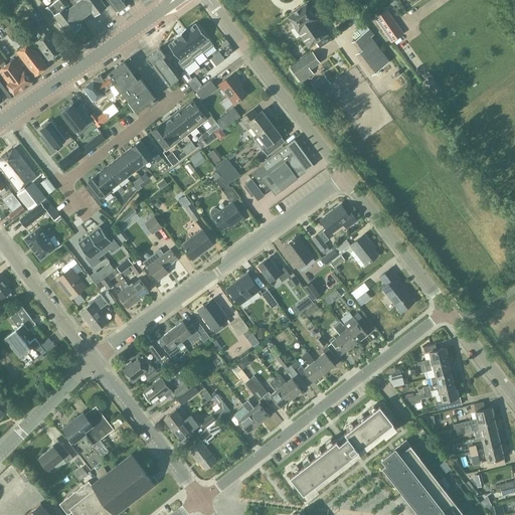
[(68,9),(77,21),(92,10),(95,15),(106,6),(101,0),(69,0),(71,2),(70,3),(73,6),(68,9)]
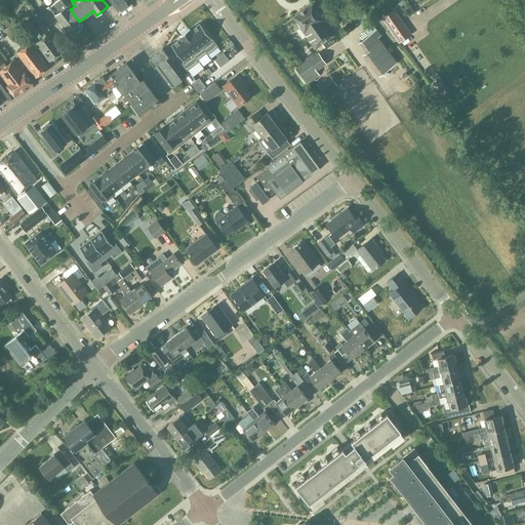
[(131,5),(130,3),(127,0),(109,0),(119,12),(120,13),(131,5)]
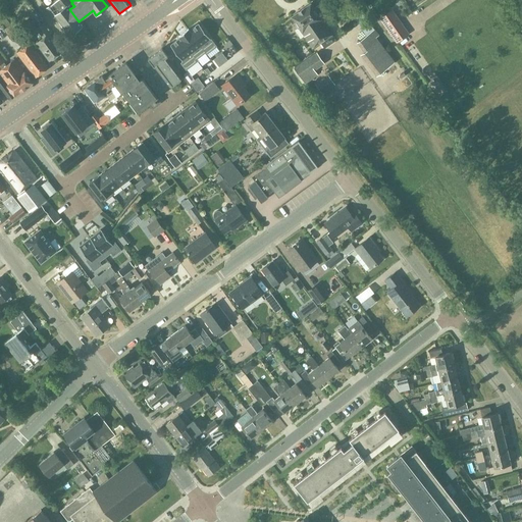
[(74,6),(71,3),(70,4),(67,1),(62,5),(59,1),(51,8),(56,15),(70,35),(82,25),(79,21),(69,9),(74,6)]
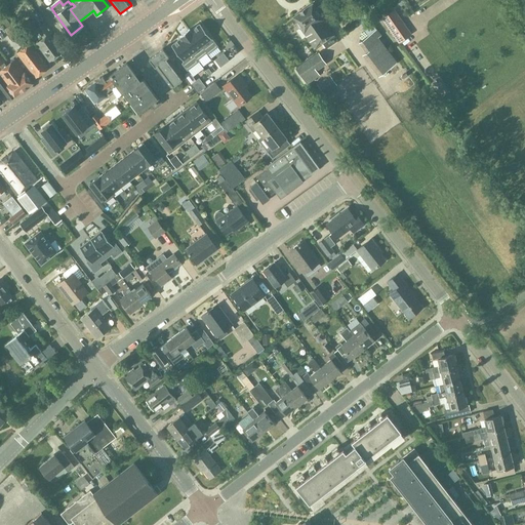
[(337,40),(334,35),(320,14),(325,10),(322,5),(316,9),(313,4),(293,17),(315,48),(322,43),(326,48),(337,40)]
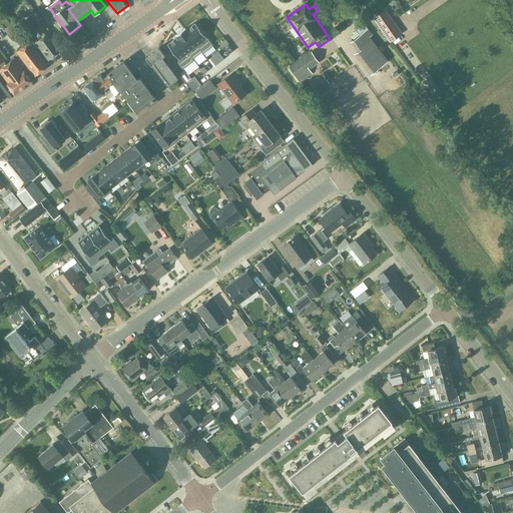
[(28,15),(33,21),(35,24),(41,19),(34,10),(28,15)]
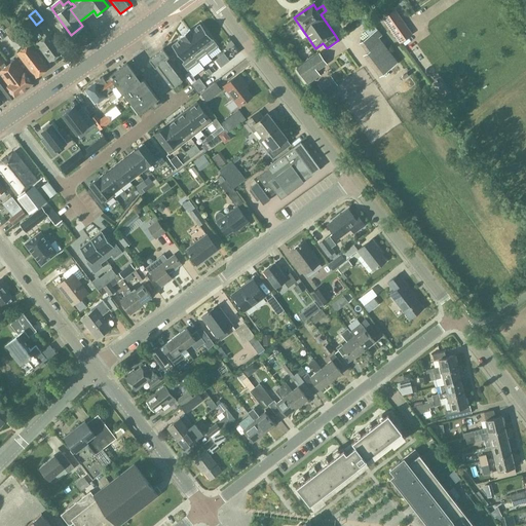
[(399,13),(385,23),(388,27),(400,43),(413,34),(399,13)]
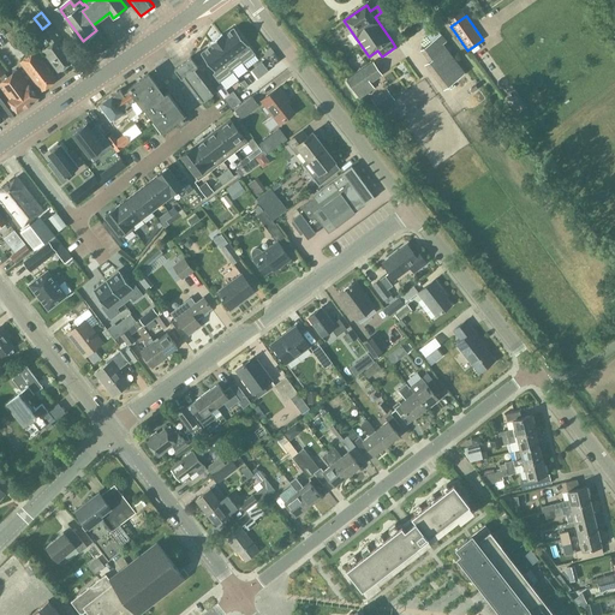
[(52,27),(45,31),(42,34),(51,45),(42,51),(58,72),(75,60),(59,40),(61,39),(52,27)]
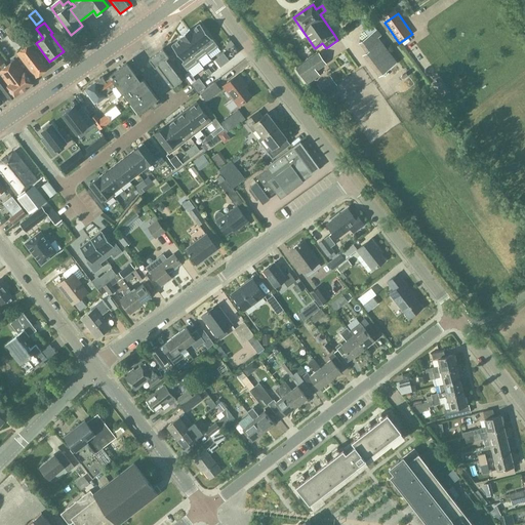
[(191,31),(195,37),(199,42),(203,47),(207,52),(206,53),(208,54),(213,50),(217,47),(209,36),(200,24),(195,28),(191,31)]
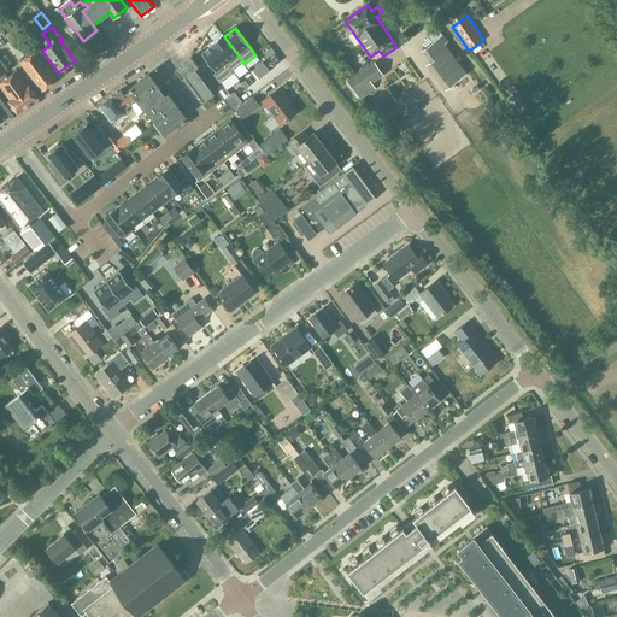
[(5,35),(15,48),(25,41),(19,33),(18,34),(15,29),(5,35)]
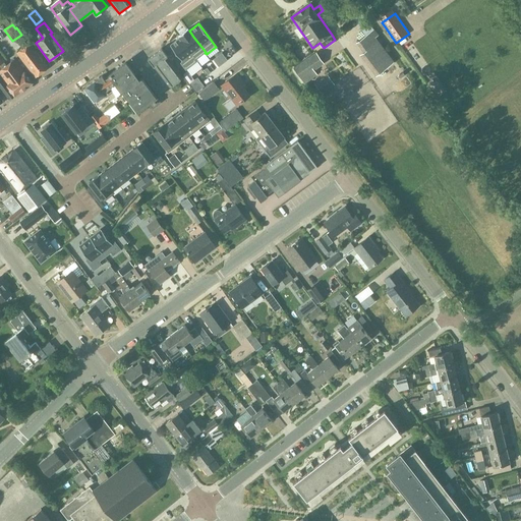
[(183,33),(178,37),(179,39),(179,38),(187,49),(196,59),(200,56),(205,53),(206,52),(201,47),(197,42),(193,37),(189,31),(188,30),(183,33)]
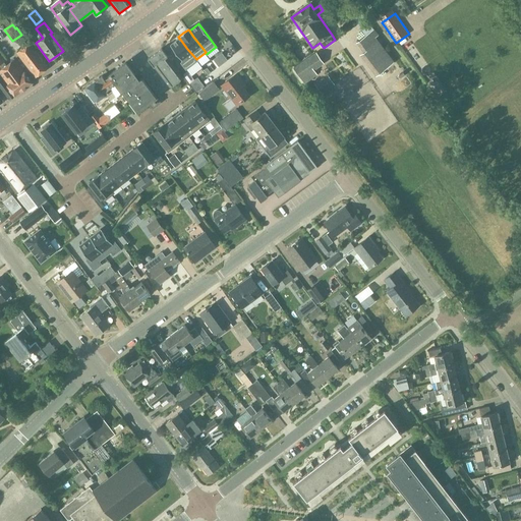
[(175,42),(170,45),(176,54),(182,62),(181,63),(183,66),(186,69),(192,65),(197,61),(196,59),(187,49),(179,38),(179,39),(175,42)]
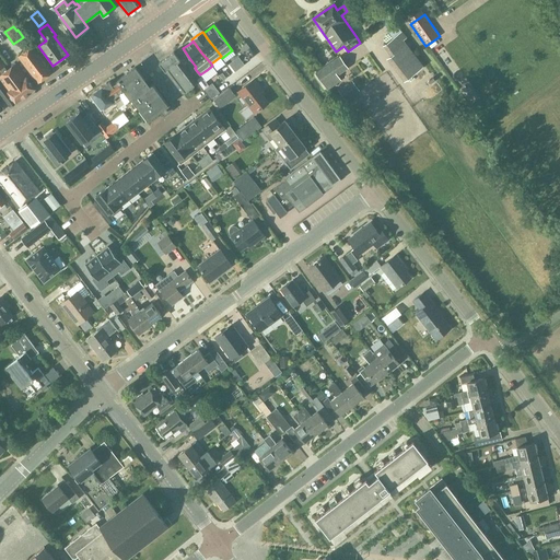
[(392,56),(387,59),(405,82),(424,67),(406,44),(392,56)]
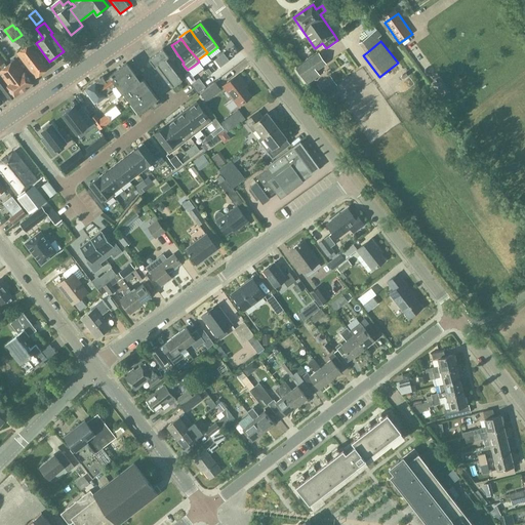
[(36,78),(49,69),(30,43),(16,53),(36,78)]
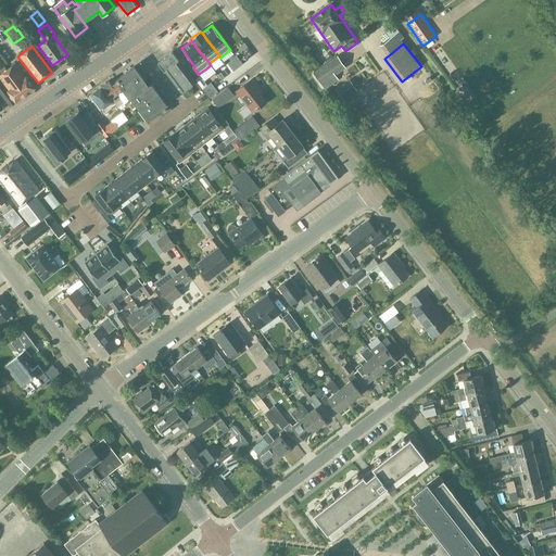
[(197,83),(179,60),(173,52),(158,63),(180,93),(197,83)]
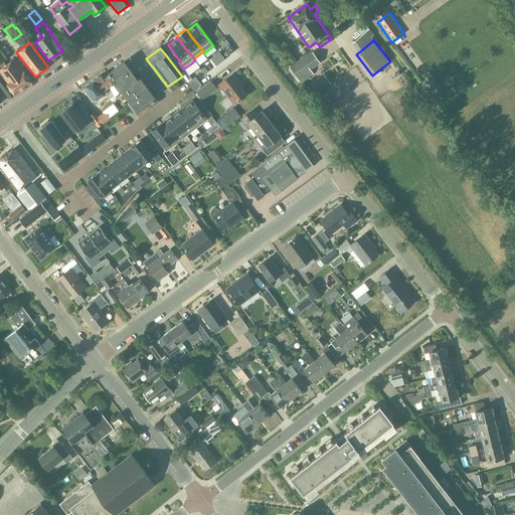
[(14,58),(7,64),(4,61),(7,58),(0,49),(0,65),(2,68),(0,69),(0,74),(15,95),(31,82),(24,71),(14,58)]
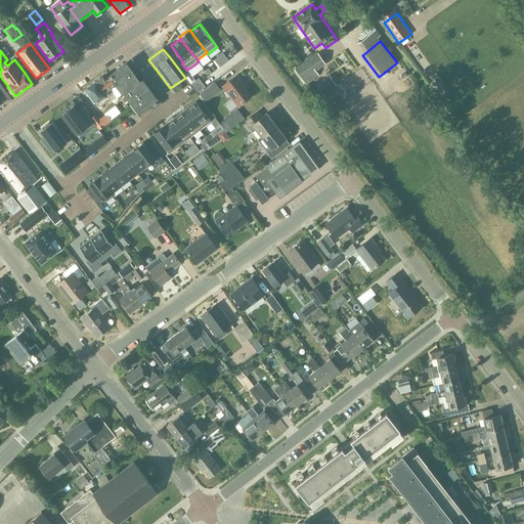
[(296,69),(307,84),(318,76),(315,71),(325,64),(317,53),(296,69)]
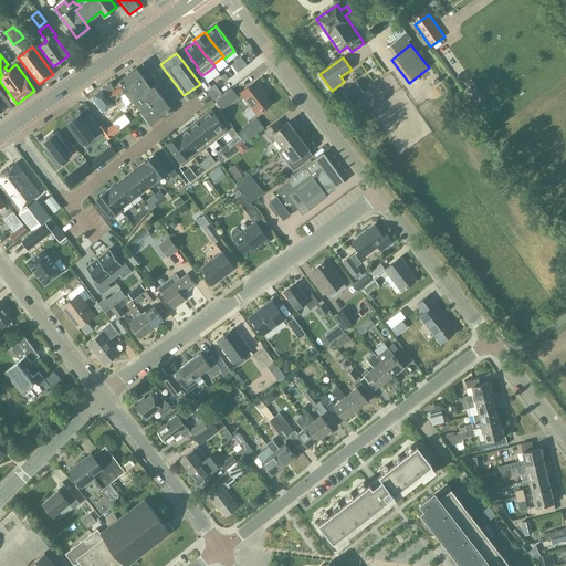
[(237,74),(247,65),(242,60),(231,67),(237,74)]
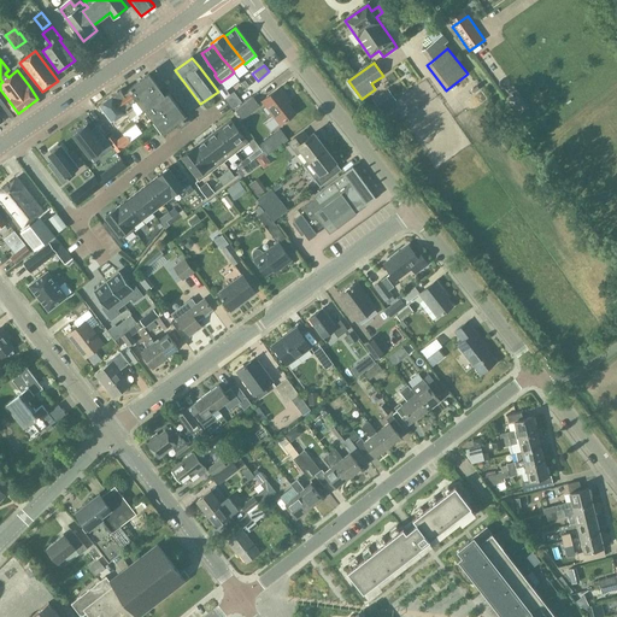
[(129,89),(146,110),(163,133),(177,123),(182,129),(191,123),(169,93),(164,95),(148,75),(129,89)]
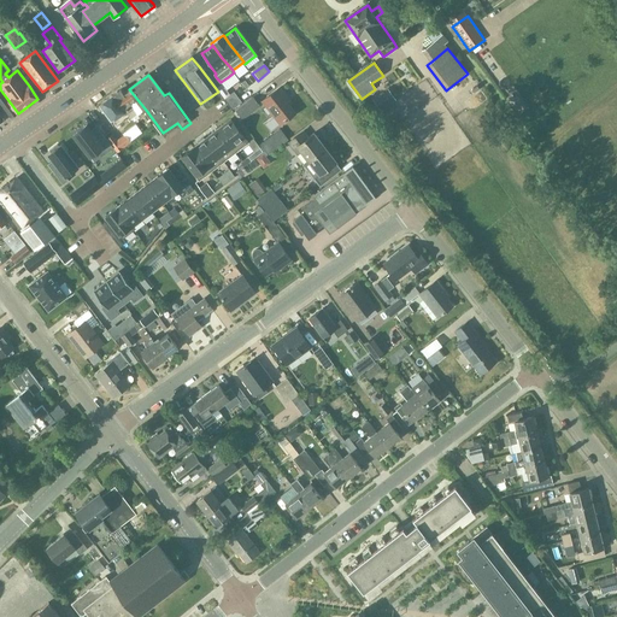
[(280,88),(263,101),(281,124),(295,113),(287,101),(289,99),(280,88)]
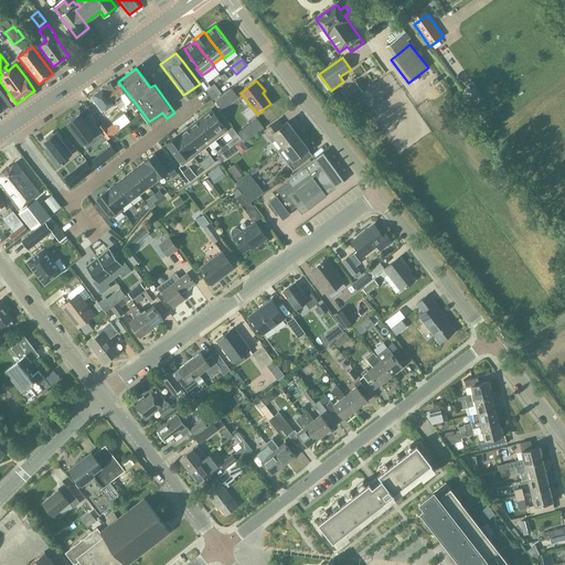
[(17,104),(0,82),(0,94),(10,108),(17,104)]
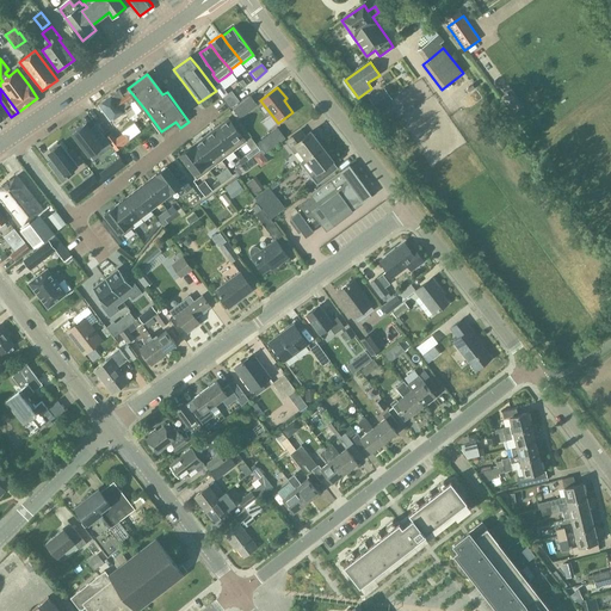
[(119,90),(98,105),(102,109),(104,111),(102,112),(104,117),(107,121),(109,119),(110,121),(121,112),(131,105),(135,109),(137,113),(144,109),(128,88),(122,92),(119,90)]
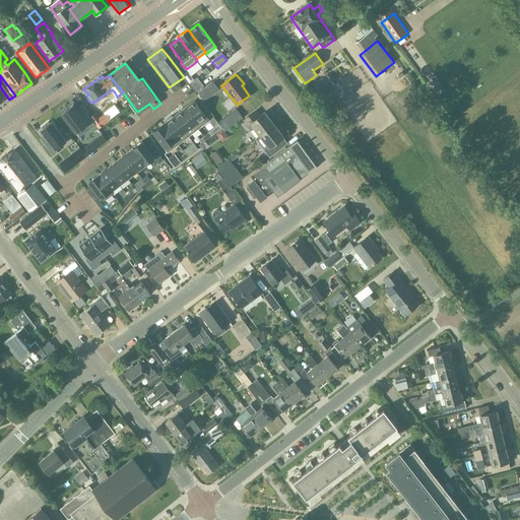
[(327,75),(314,83),(321,93),(334,84),(327,75)]
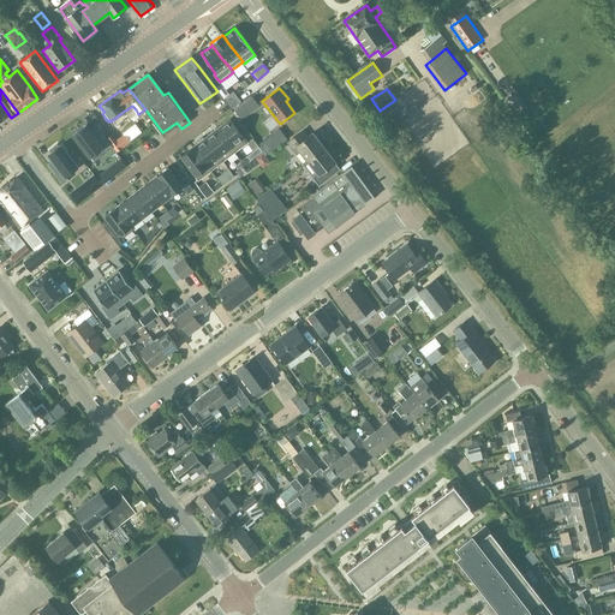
[(233,91),(224,99),(232,108),(240,102),(233,91)]
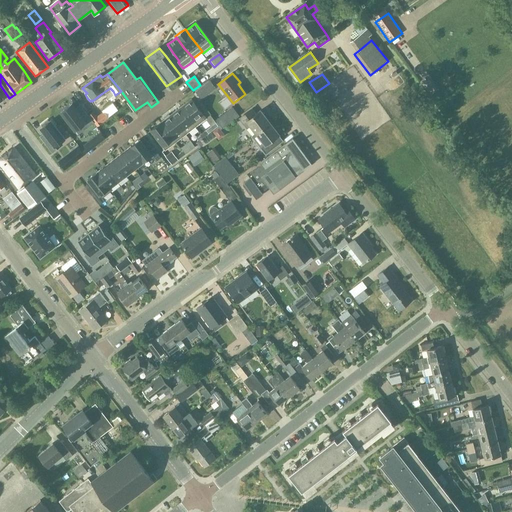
[(202,99),(217,88),(211,81),(196,92),(202,99)]
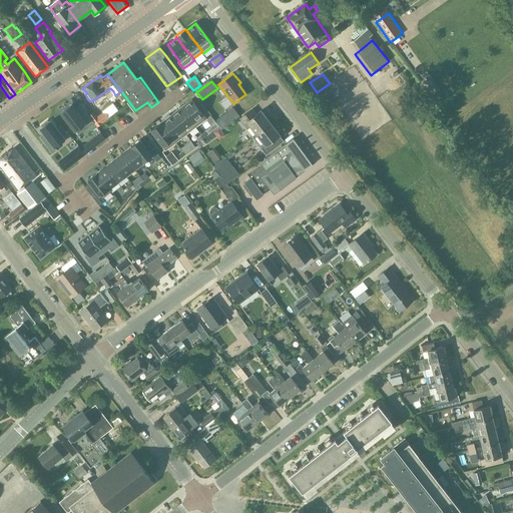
[(191,99),(181,107),(196,126),(206,118),(191,99)]
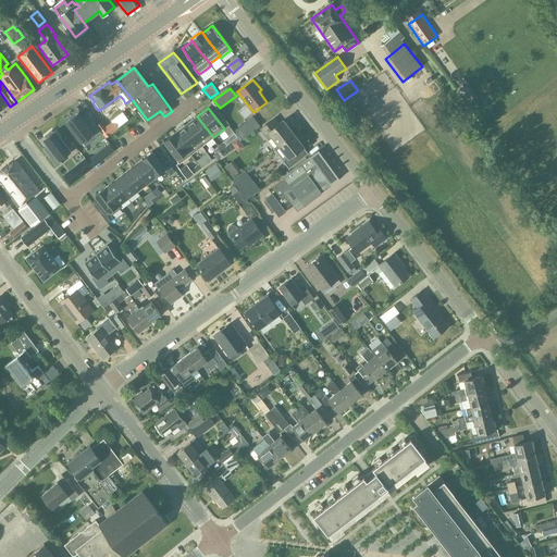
[(72,118),(66,123),(74,133),(82,143),(85,139),(89,136),(91,138),(93,140),(97,137),(102,134),(99,130),(98,127),(97,126),(93,122),(88,125),(83,120),(78,113),(72,118)]
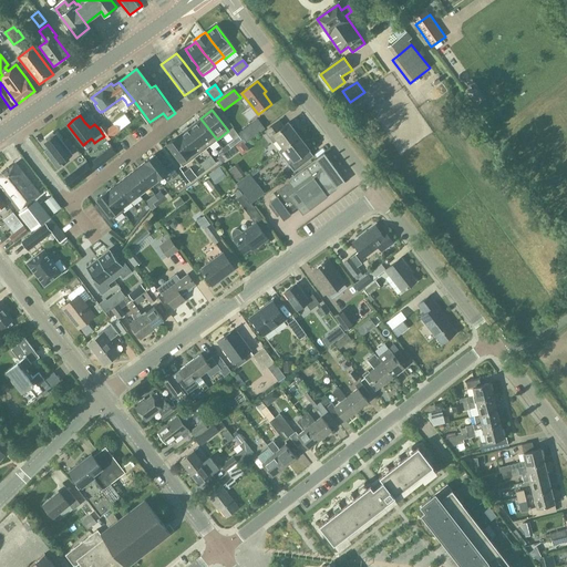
[(200,119),(189,127),(206,148),(217,140),(200,119)]
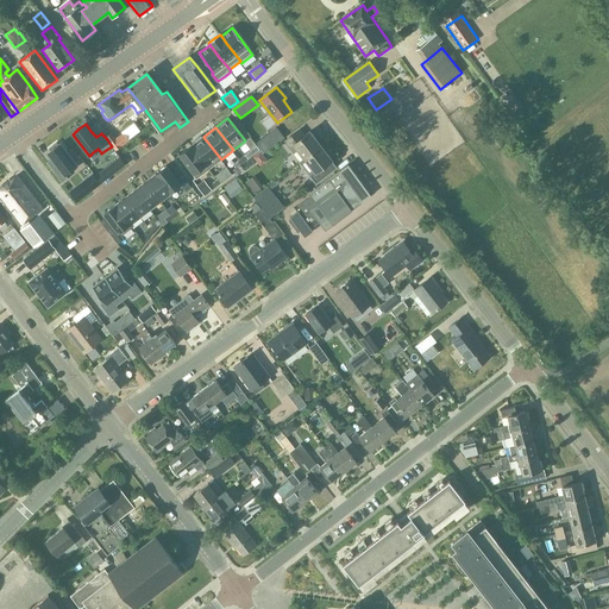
[(300,162),(320,145),(309,132),(305,136),(300,129),(284,140),(300,162)]
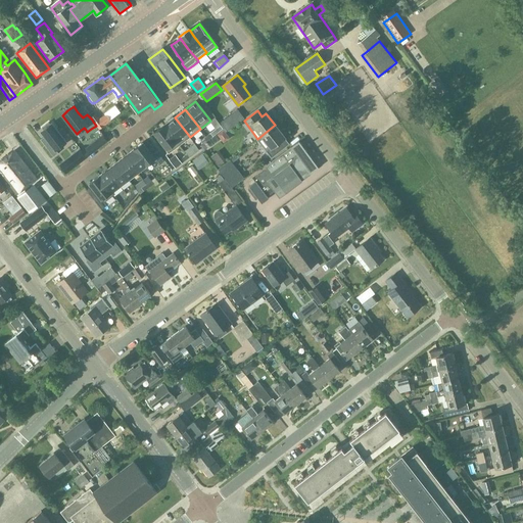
[(93,117),(91,119),(92,120),(93,122),(96,126),(98,129),(104,125),(109,121),(105,114),(99,120),(96,115),(93,117)]
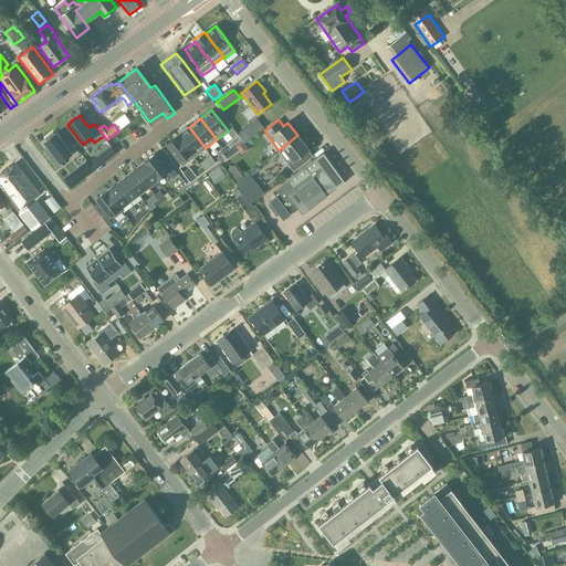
[(189,127),(178,136),(194,157),(206,148),(189,127)]
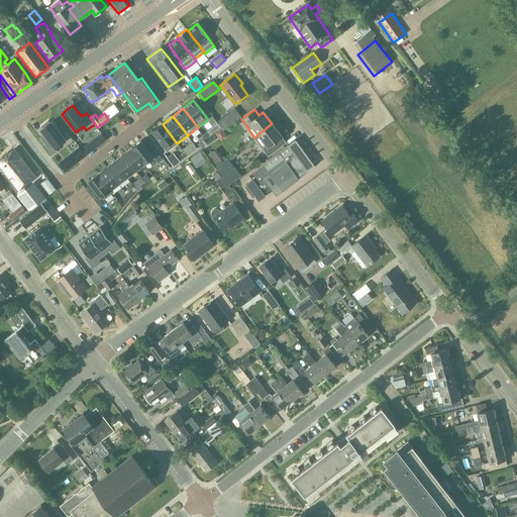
[(230,126),(223,118),(218,122),(224,130),(230,126)]
